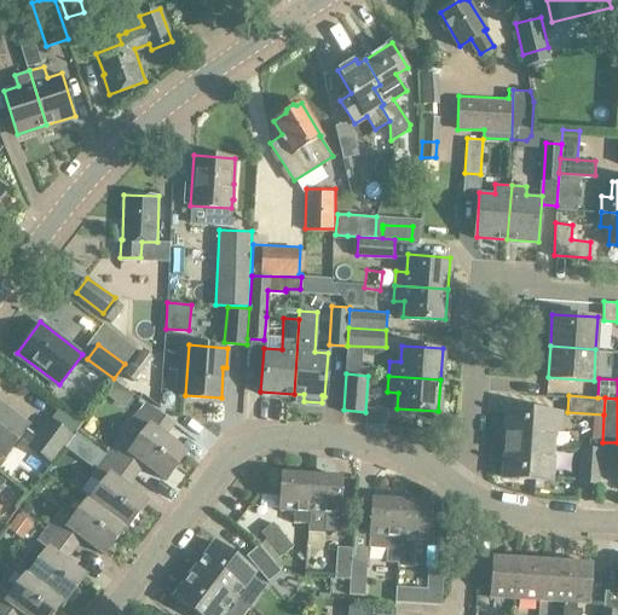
[(108,453),(134,474),(143,463),(166,480),(186,452),(163,435),(173,423),(145,402),(136,416),(149,425),(136,444),(122,434),(108,453)]
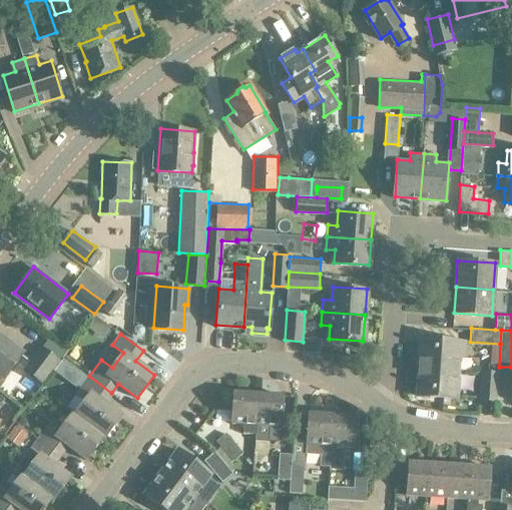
[(0,374),(5,378),(24,353),(0,335),(0,374)]
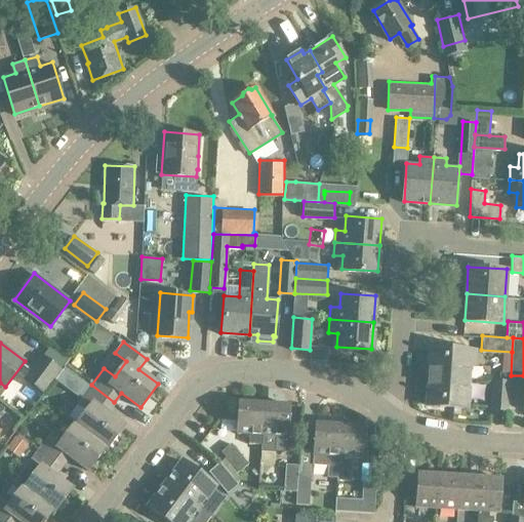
[(43,352),(24,376),(43,392),(63,367),(61,366),(68,357),(51,344),(44,353),(43,352)]
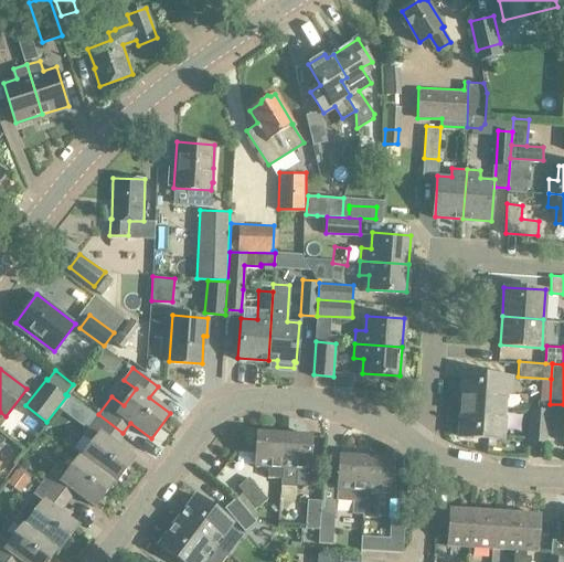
[(463,373),(461,404),(504,406),(506,392),(511,392),(512,375),(463,373)]
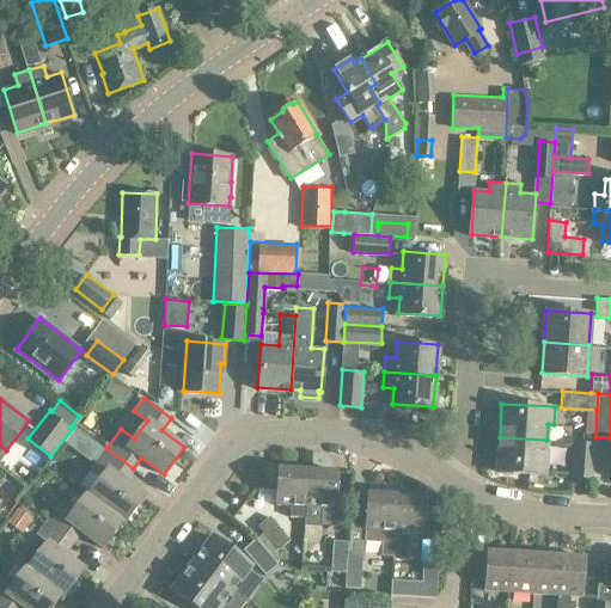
[(547,440),(500,437),(498,471),(544,473),(547,440)]
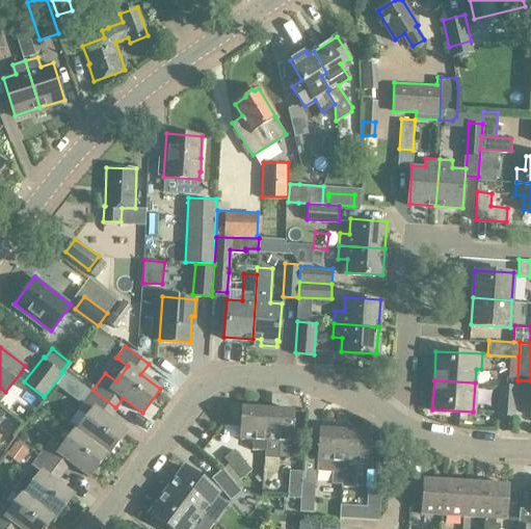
[(515,416),(519,386),(507,385),(499,384),(497,415),(515,416)]
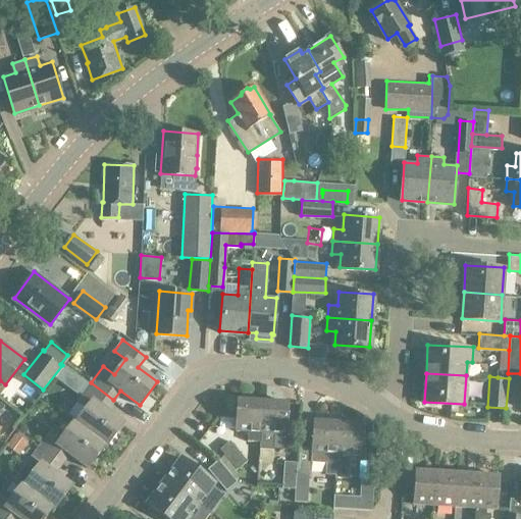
[(75,422),(104,444),(106,445),(123,423),(106,410),(113,400),(91,382),(77,400),(87,407),(75,422)]
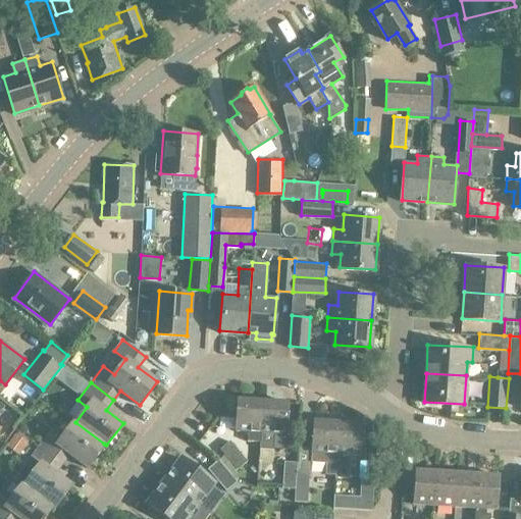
[(0,439),(12,448),(25,426),(29,428),(49,397),(32,385),(20,403),(18,402),(0,429),(0,439)]
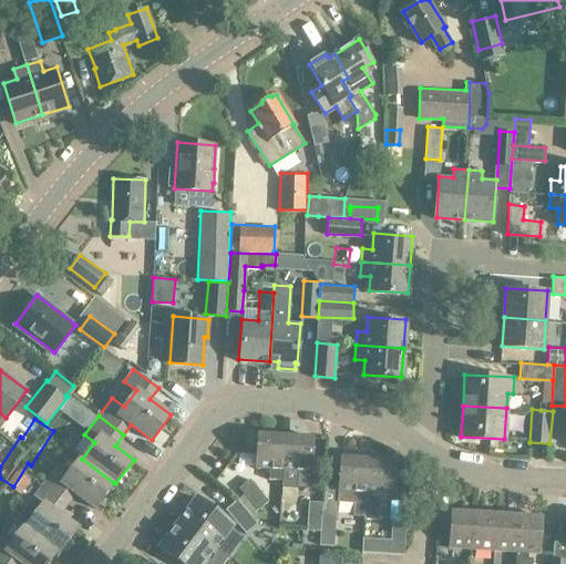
[(283,478),(286,434),(258,432),(256,467),(269,468),(269,477),(283,478)]
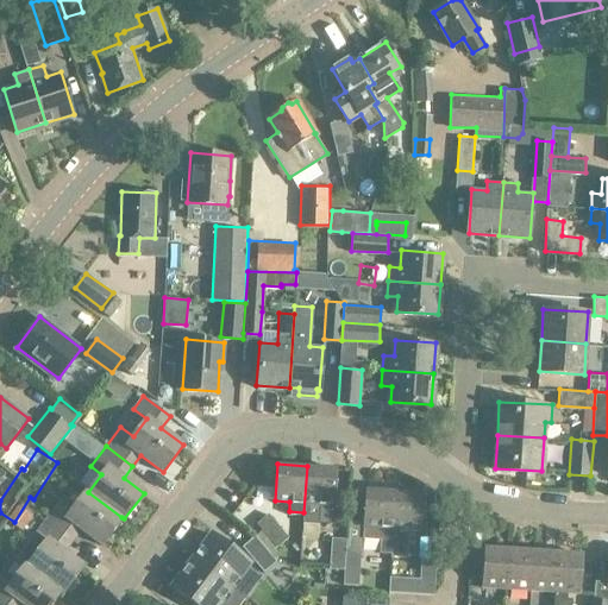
[(336,467),(307,466),(304,512),(305,512),(304,535),(318,536),(320,504),(333,505),(336,467)]
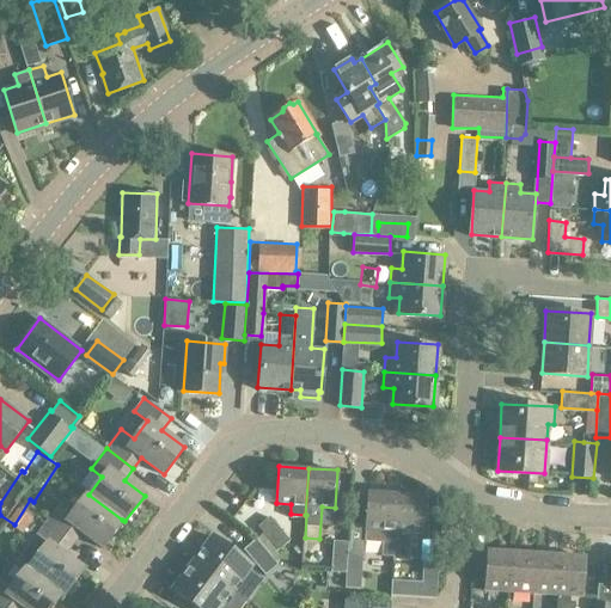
[(122,520),(89,495),(86,492),(72,511),(60,503),(46,521),(73,541),(81,530),(103,546),(122,520)]
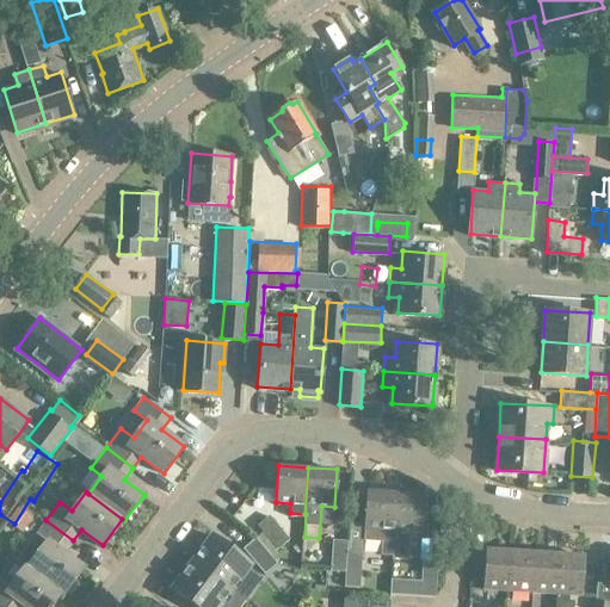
[(393,552),(398,493),(368,491),(364,537),(382,538),(381,551),(393,552)]
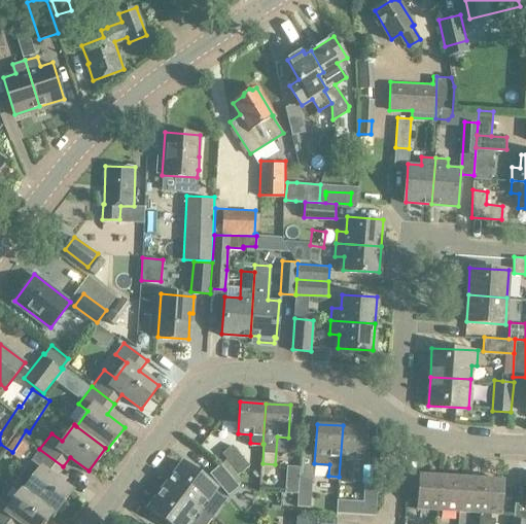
[(367,427),(343,425),(339,477),(339,478),(339,480),(352,481),(353,458),(365,459),(367,427)]
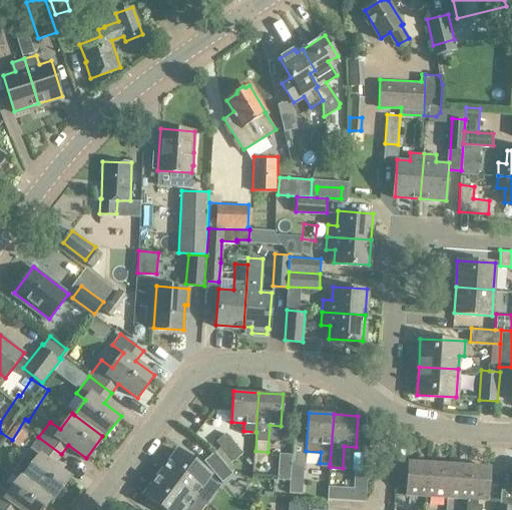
[(216,439),(233,459),(242,452),(225,432),(216,439)]
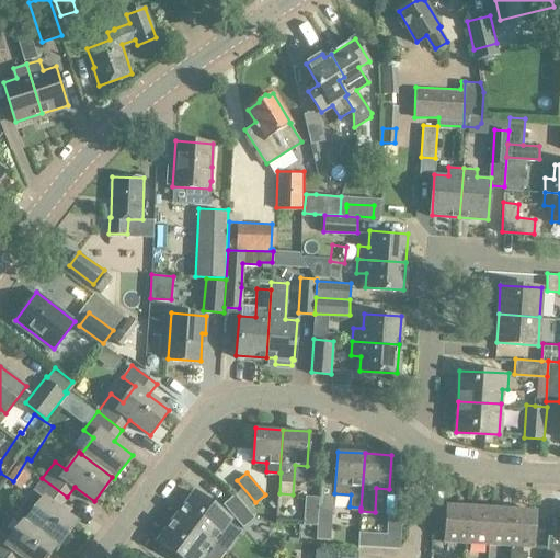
[(14,512),(24,520),(57,545),(59,546),(77,522),(58,508),(67,497),(42,478),(16,513),(14,511),(14,512)]
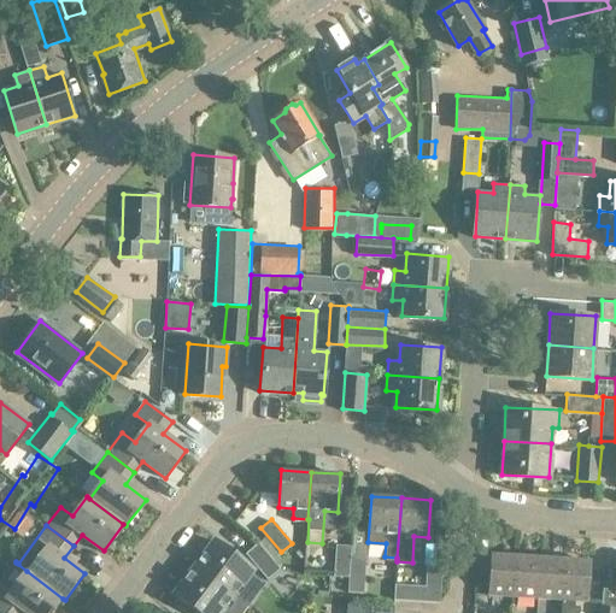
[(195,566),(234,595),(253,569),(215,540),(195,566)]
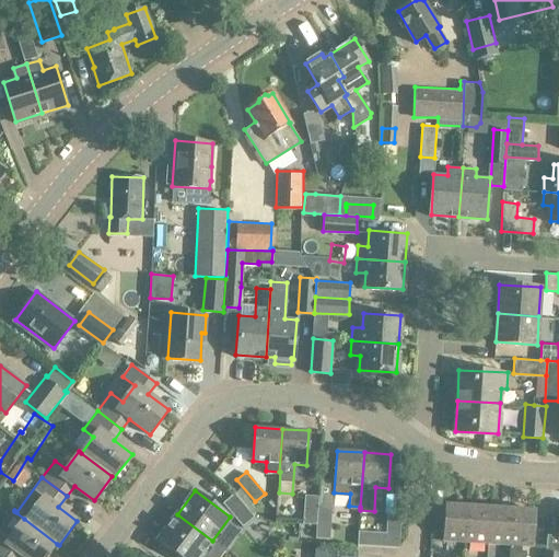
[(256,517),(234,491),(223,501),(244,526),(256,517)]
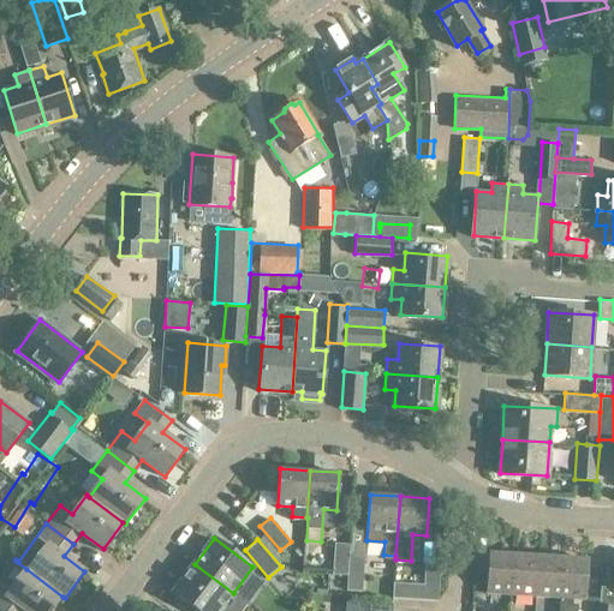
[(349,556),(350,540),(334,539),(333,570),(347,571),(349,556)]
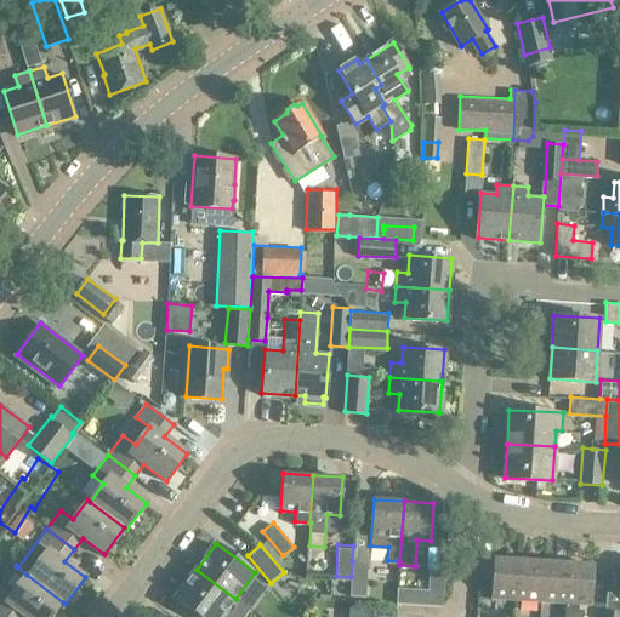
[(517,600),(519,560),(494,558),(490,598),(517,600)]
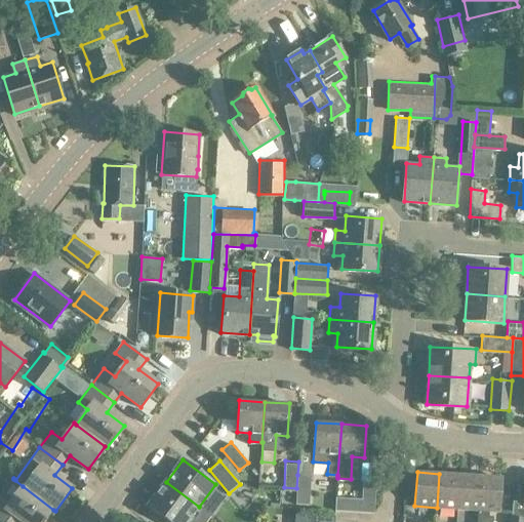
[(437,508),(457,509),(459,475),(439,474),(437,508)]
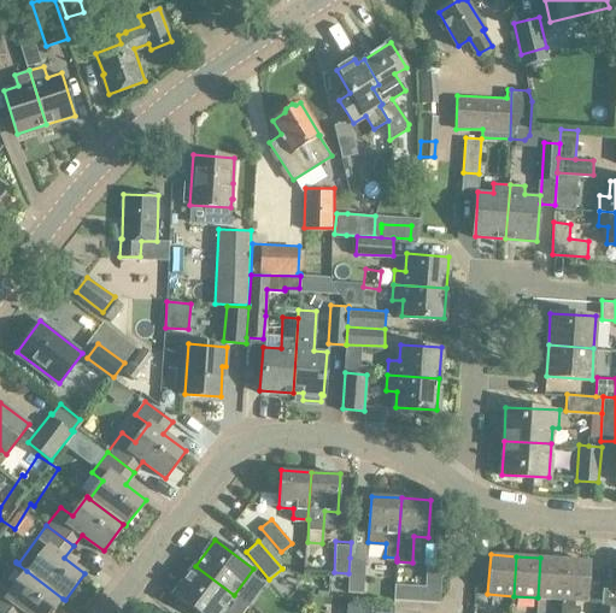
[(350,558),(348,573),(348,589),(363,589),(365,560),(365,558),(350,558)]
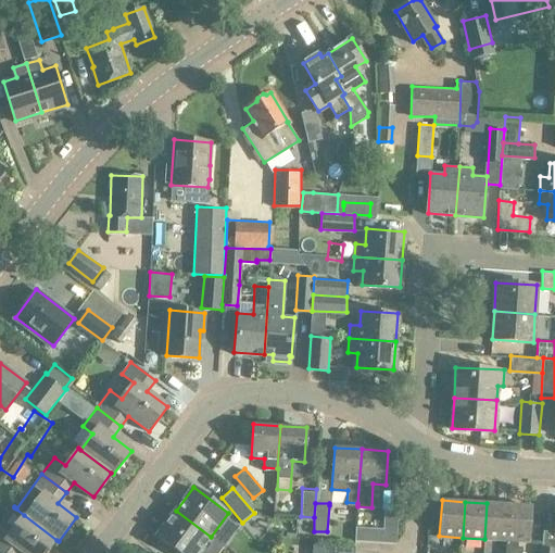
[(487,503),(484,539),(507,540),(509,505),(487,503)]
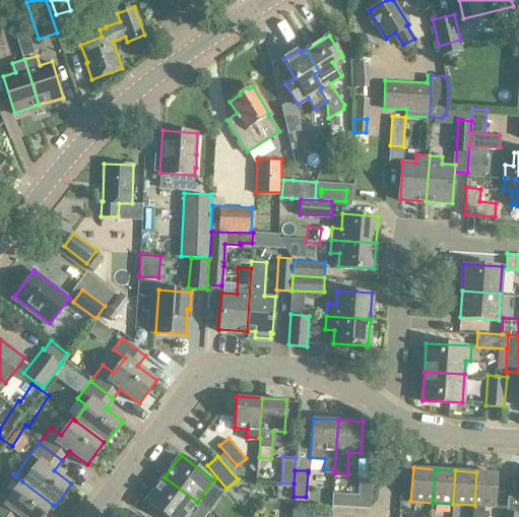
[(476,472),(474,505),(473,516),(489,516),(490,511),(484,510),(484,506),(496,507),(498,473),(476,472)]
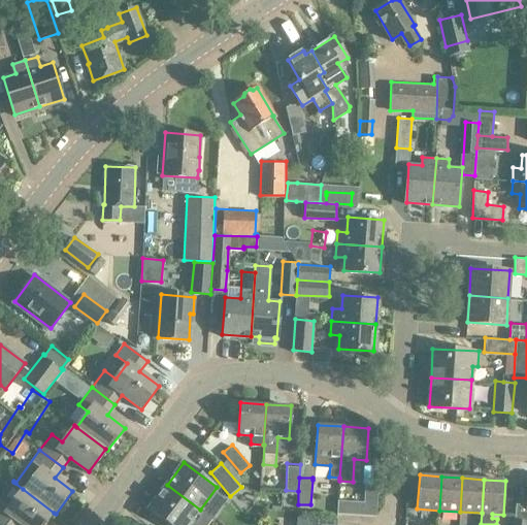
[(379,484),(365,483),(363,510),(376,511),(379,484)]
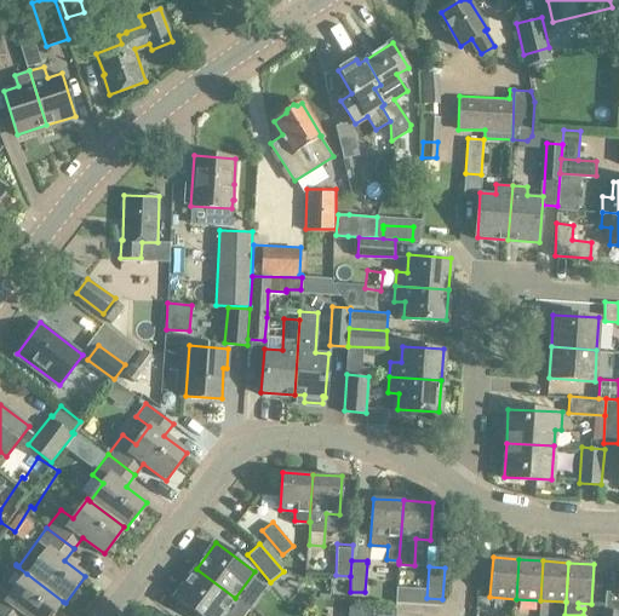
[(221,615),(235,598),(196,569),(176,597),(201,615),(221,615)]
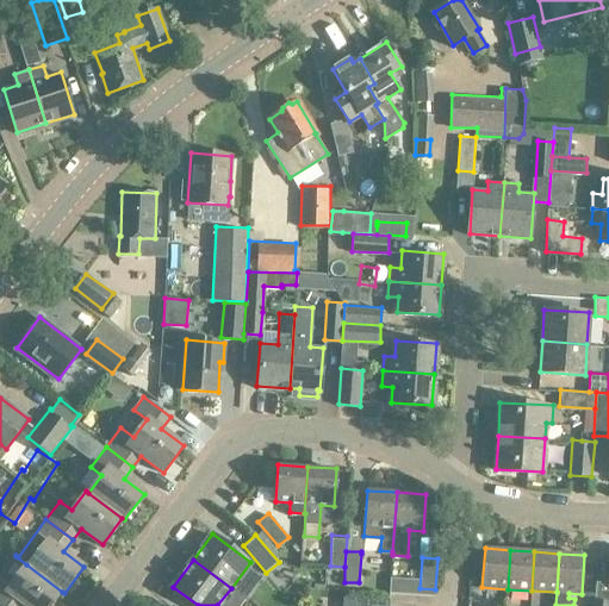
[(50,605),(62,592),(26,564),(12,583),(1,575),(0,576),(0,604),(2,605),(19,605),(23,603),(26,605),(50,605)]
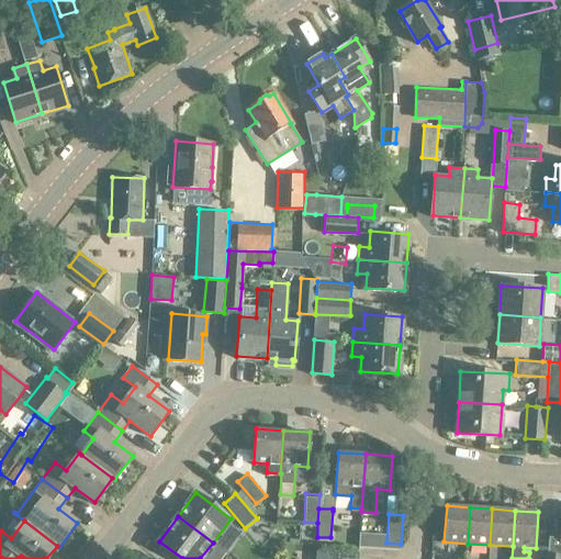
[(328,558),(329,550),(315,549),(314,558),(328,558)]
